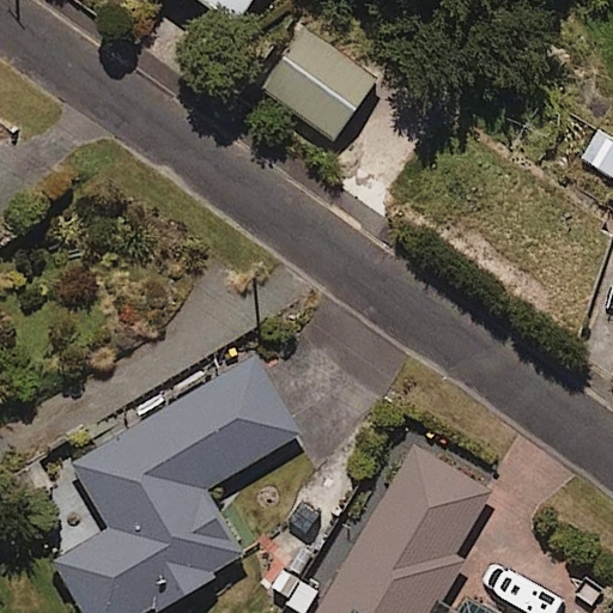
[(253,0),(211,0),(242,19),(253,0)]
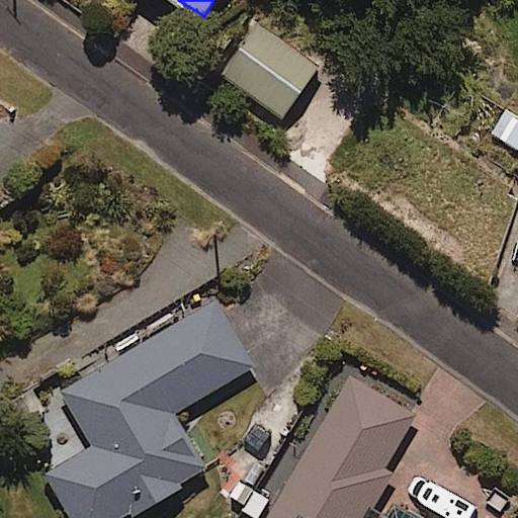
[(319,67),(260,24),(224,75),(282,117),(319,67)]
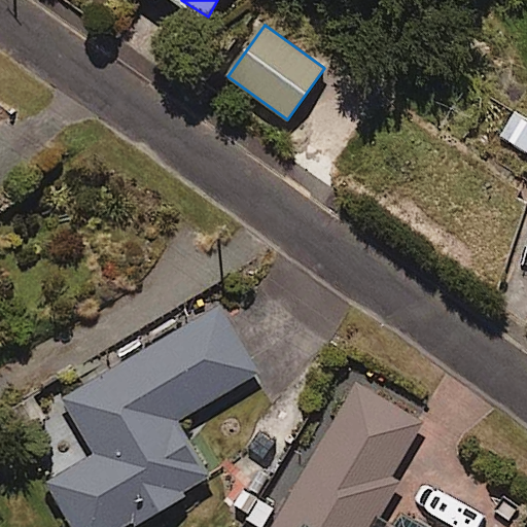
[(526,118),(516,112),(501,136),(526,151),(526,118)]
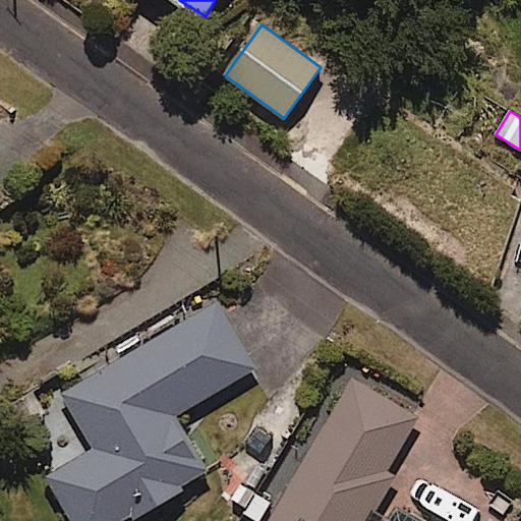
[(257,368),(219,302),(64,394),(96,449),(48,476),(73,520),(127,520),(211,472),(177,415),(257,368)]
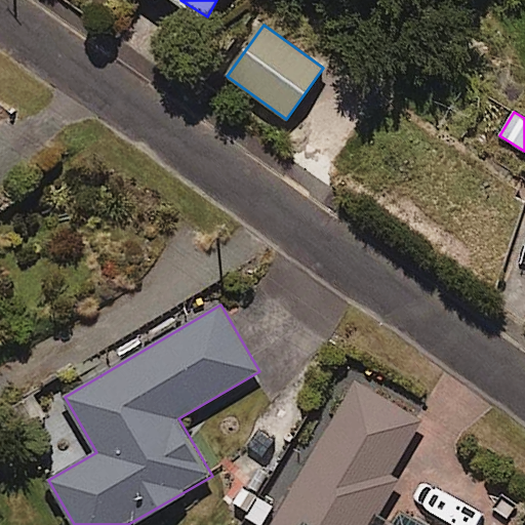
[(404,524),(384,513),(402,480),(392,475),(423,417),(354,378),(270,524),(404,524)]
